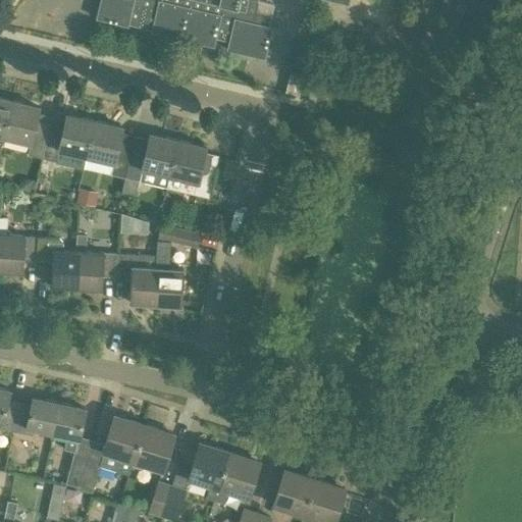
[(271,27),(268,27),(273,5),(257,2),(257,0),(329,0),(348,4),(349,0),(99,0),(96,18),(127,27),(127,24),(151,30),(150,32),(213,47),(215,39),(228,42),(227,45),(226,50),(264,59),(271,27)]
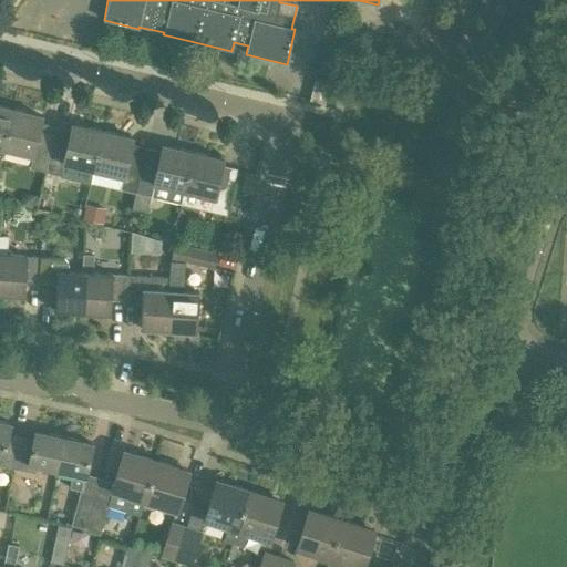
[(326,78),(316,75),(309,101),(320,103),(326,78)]
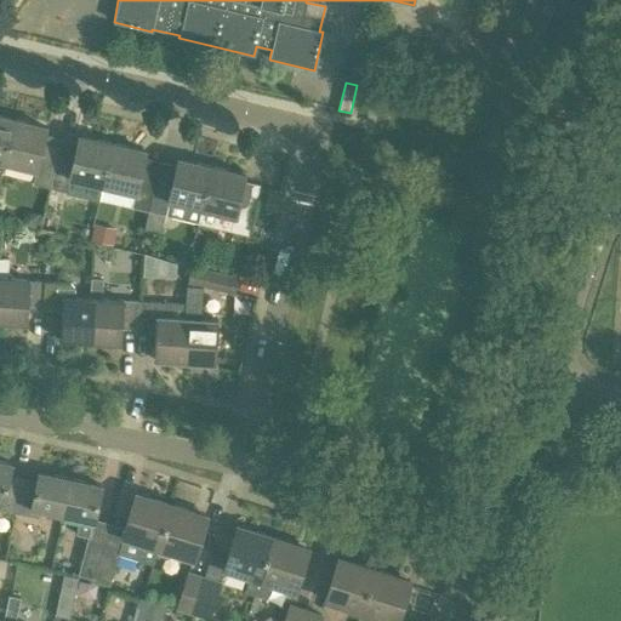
[(4,163),(13,120),(0,117),(0,171),(3,163),(4,163)]
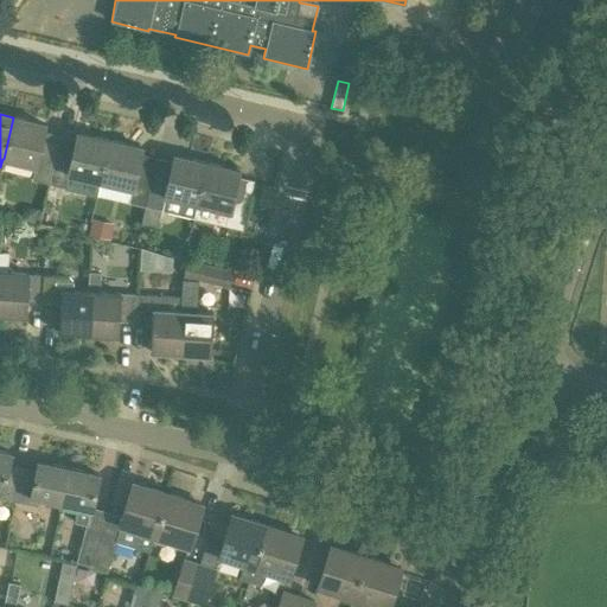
[(49,184),(57,147),(40,142),(45,125),(13,117),(4,159),(34,167),(32,179),(49,184)]
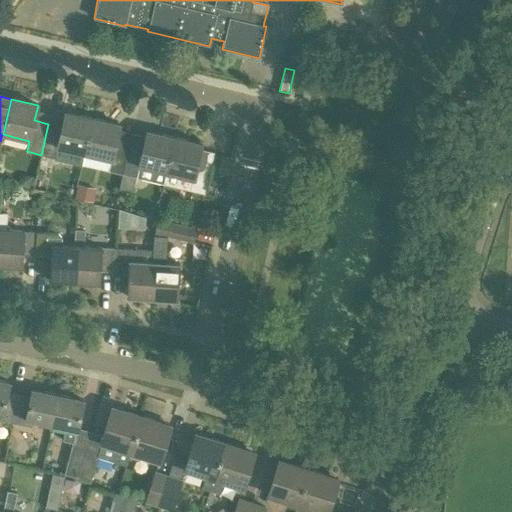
[(84,154),(92,118),(65,112),(62,127),(48,124),(41,155),(54,158),(57,147),(84,154)]
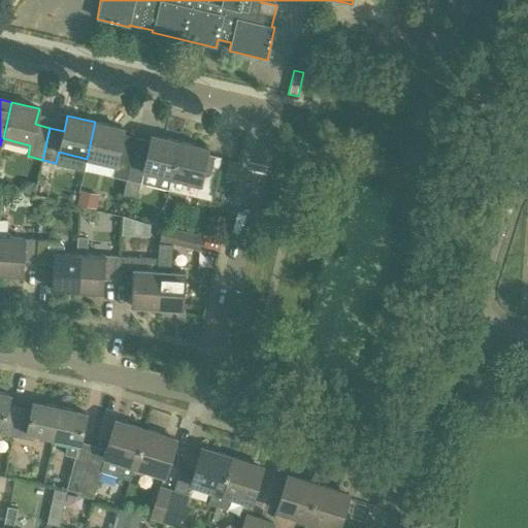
[(126,180),(134,147),(120,144),(123,129),(95,122),(87,159),(114,165),(111,176),(126,180)]
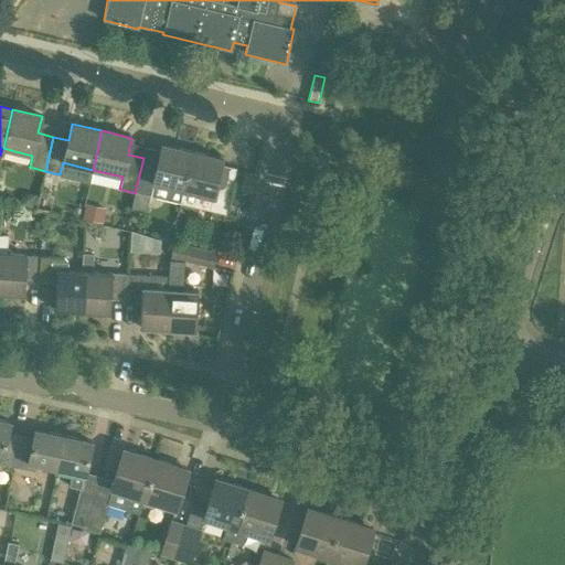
[(180,203),(192,152),(162,145),(158,161),(144,158),(135,193),(180,203)]
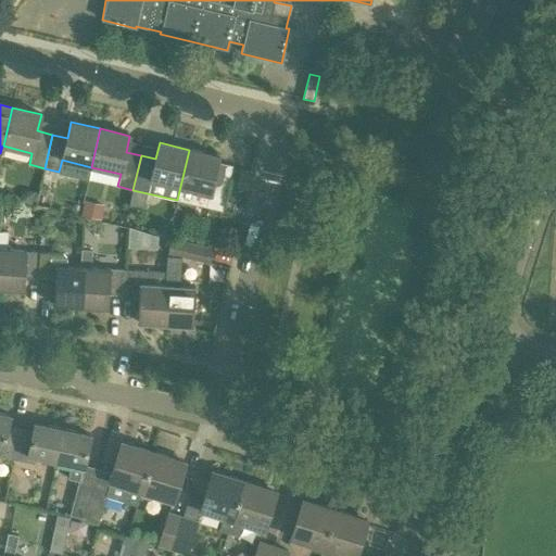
[(189,150),(177,200),(222,211),(230,177),(214,173),(218,156),(189,150)]
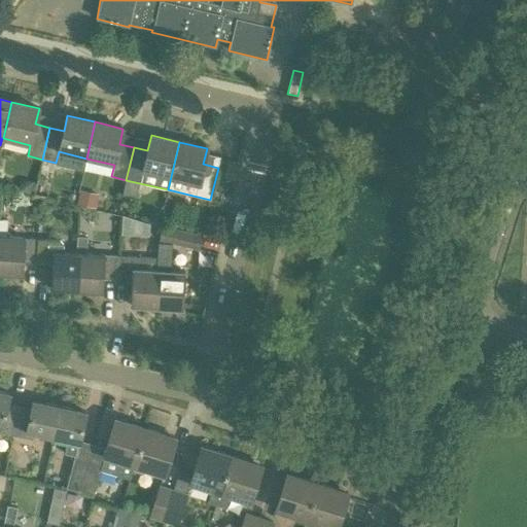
[(91,207),(94,195),(79,191),(76,204),(91,207)]
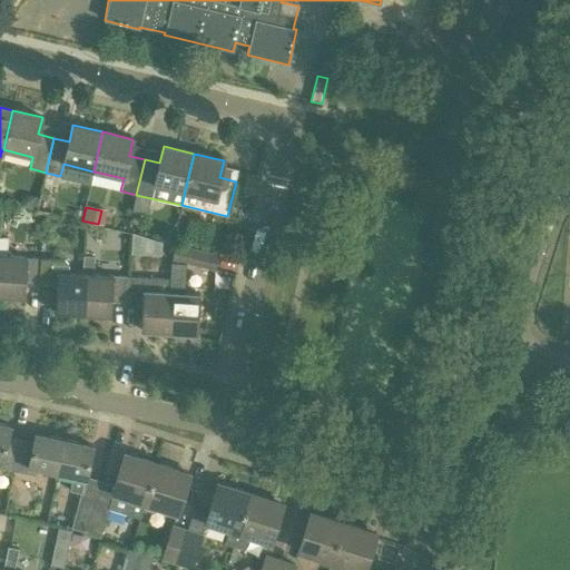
[(174,233),(167,231),(161,234),(159,241),(170,244),(174,233)]
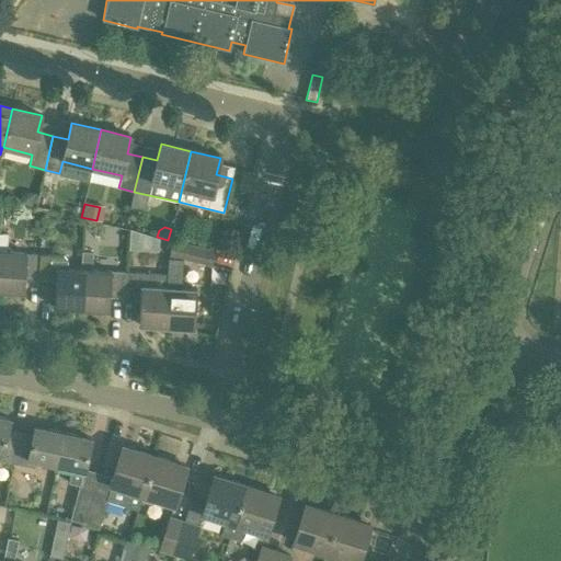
[(38,281),(39,254),(7,252),(8,235),(0,233),(0,290),(25,293),(26,279),(38,281)]
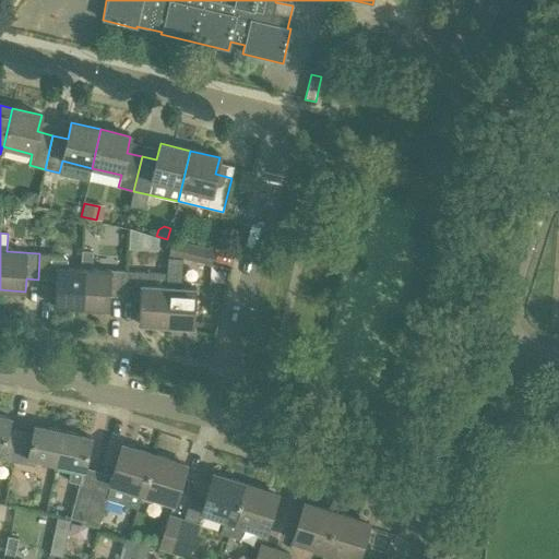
[(137,253),(138,236),(130,233),(128,253),(137,253)]
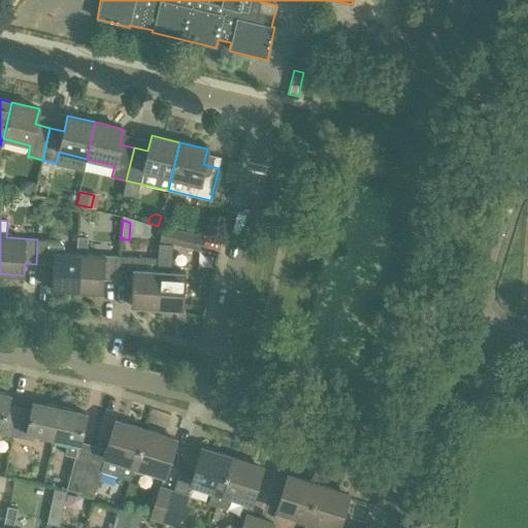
[(198,251),(201,235),(162,227),(159,241),(198,251)]
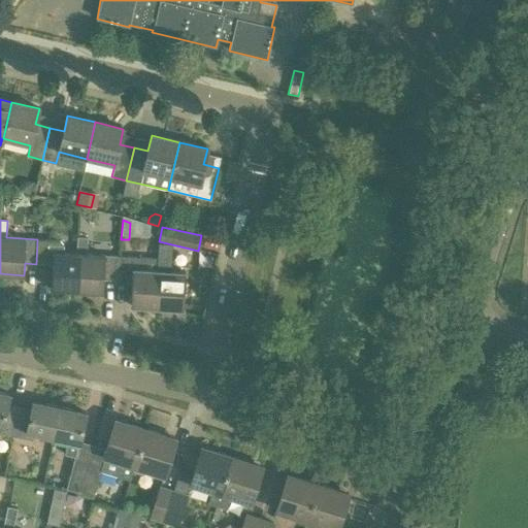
[(117,281),(119,257),(106,256),(86,255),(87,237),(77,237),(76,255),(79,255),(77,291),(104,292),(104,279),(117,281)]
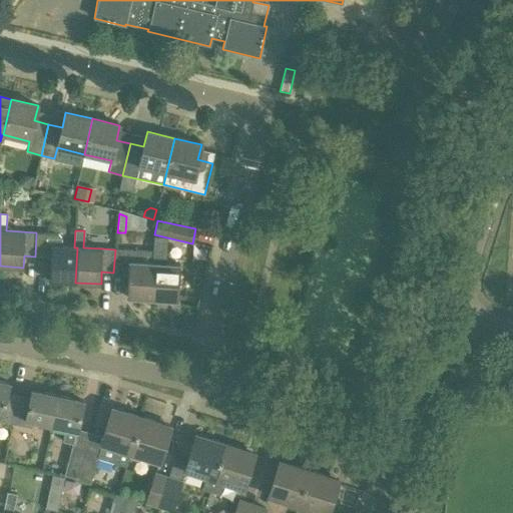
[(77,247),(74,247),(61,246),(61,238),(57,233),(36,232),(35,257),(49,258),(48,281),(75,283),(77,247)]
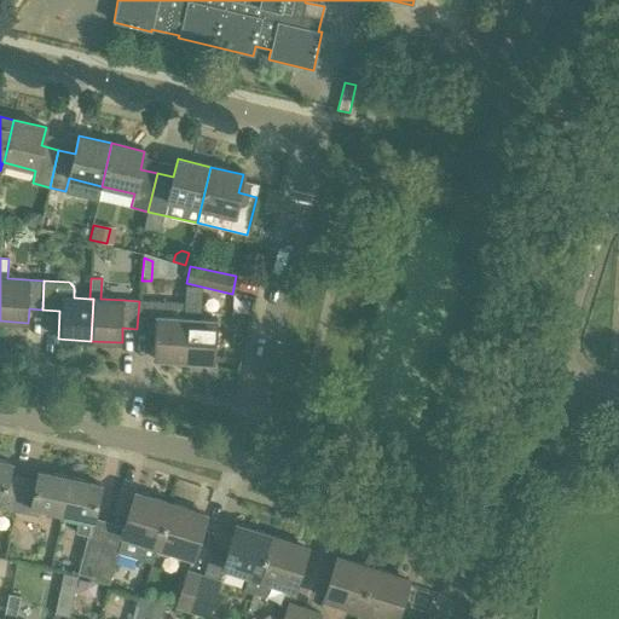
[(186,318),(185,362),(215,363),(219,320),(196,319),(197,299),(184,299),(184,304),(183,318),(186,318)]
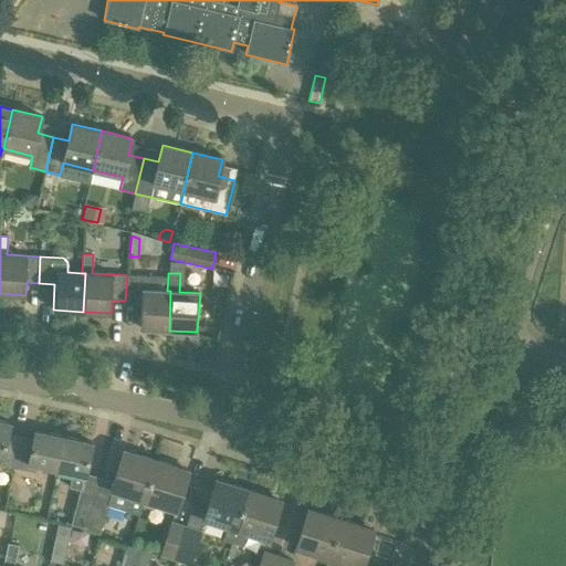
[(167,291),(168,278),(143,275),(127,275),(125,301),(140,302),(139,328),(169,331),(170,291),(167,291)]
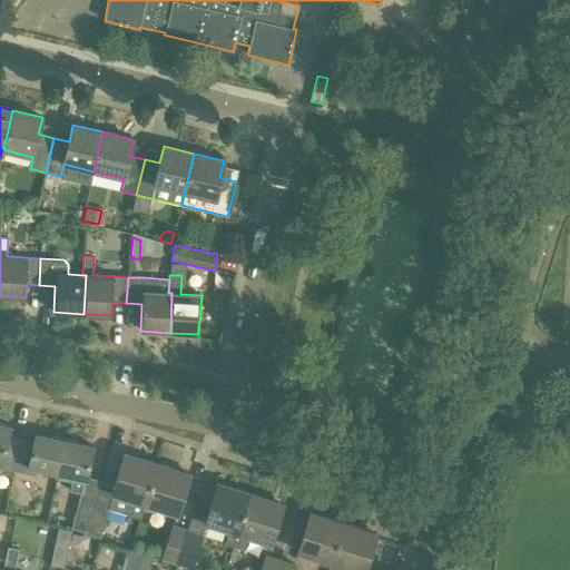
[(15,471),(21,440),(8,436),(10,426),(0,423),(0,464),(1,465),(1,469),(15,471)]
